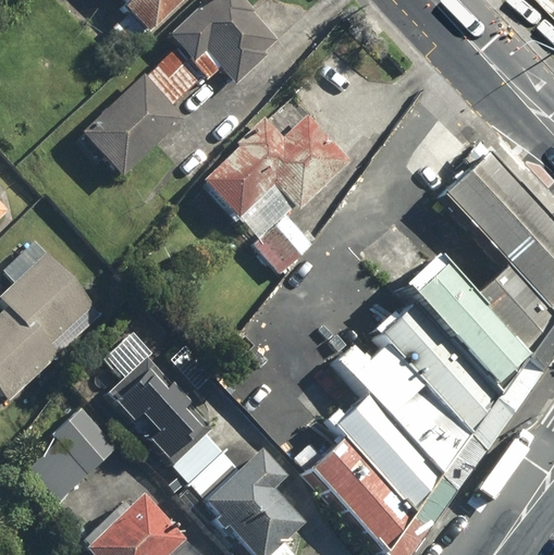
[(124,0),(151,31),(186,0),(124,0)]
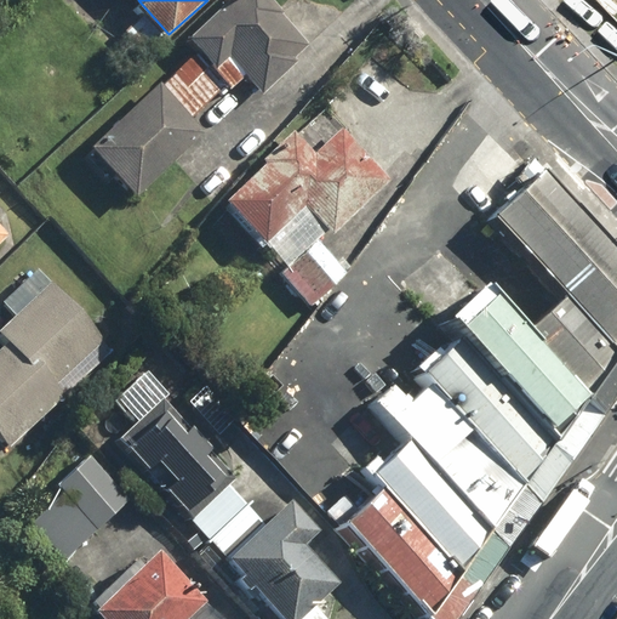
[(228,0),(189,37),(250,104),(320,40),(283,0),(228,0)]
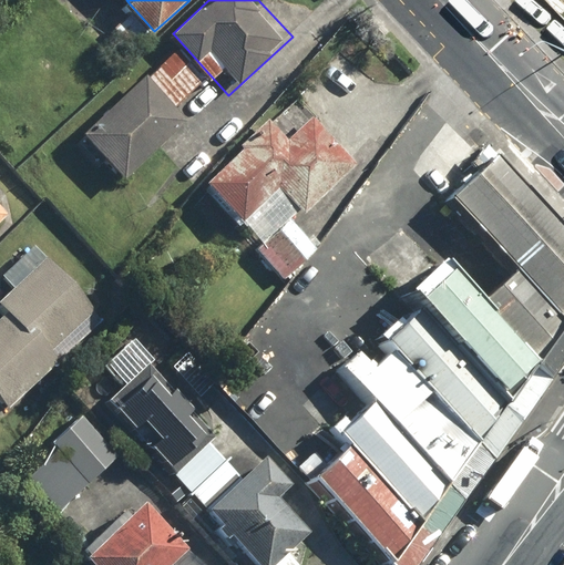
[(192,119),(180,106),(207,79),(178,49),(151,76),(145,71),(82,134),(129,181),(192,119)]
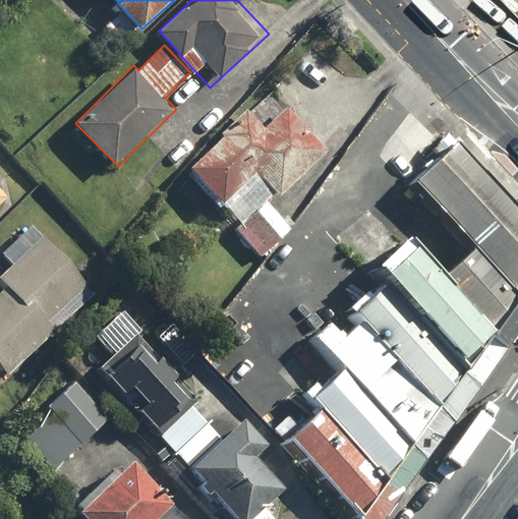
[(189,166),(226,205),(243,224),(237,229),(262,256),(282,238),(292,228),(270,203),(331,146),(289,101),(267,122),(253,108),(189,166)]
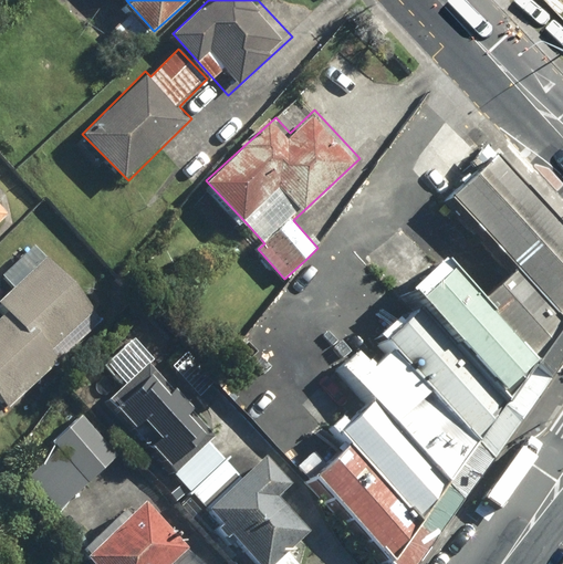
[(562,225),(498,154),(451,195),(519,269),(562,315),(562,225)]
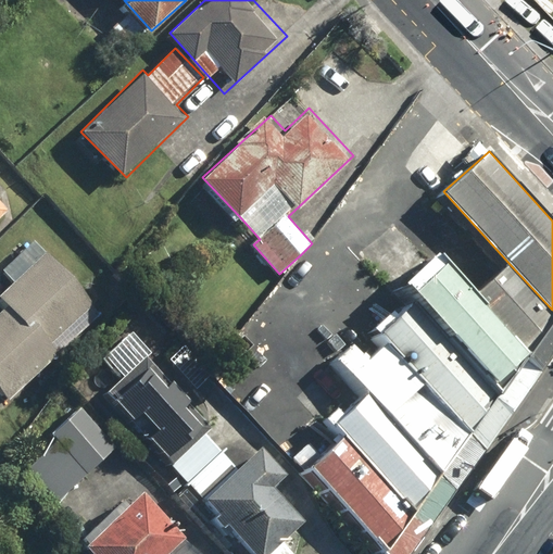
[(0,196),(0,217),(11,209),(0,196)]
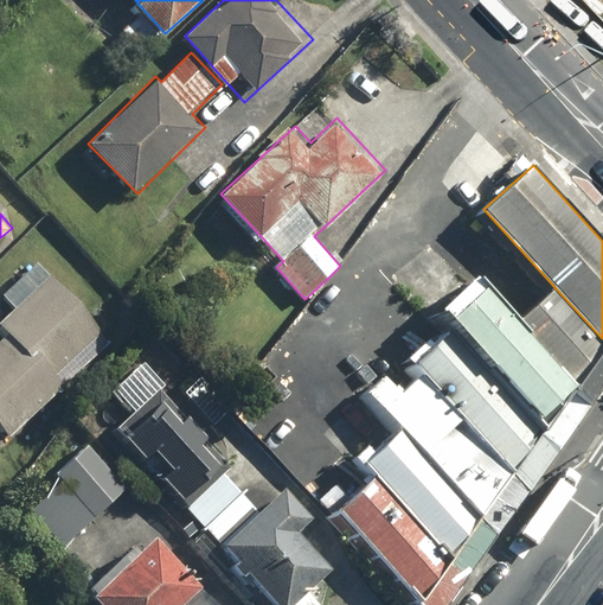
[(116,338),(37,259),(4,291),(18,305),(0,323),(0,426),(14,441),(116,338)]
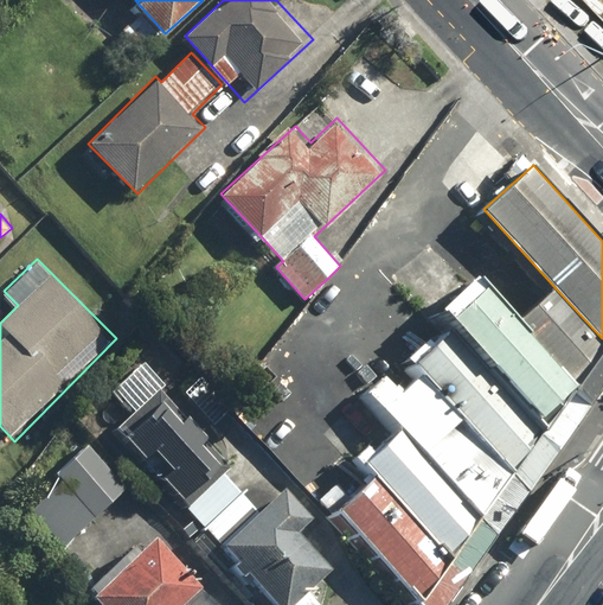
[(543,430),(577,381),(520,322),(480,278),(438,314),(451,329),(543,430)]
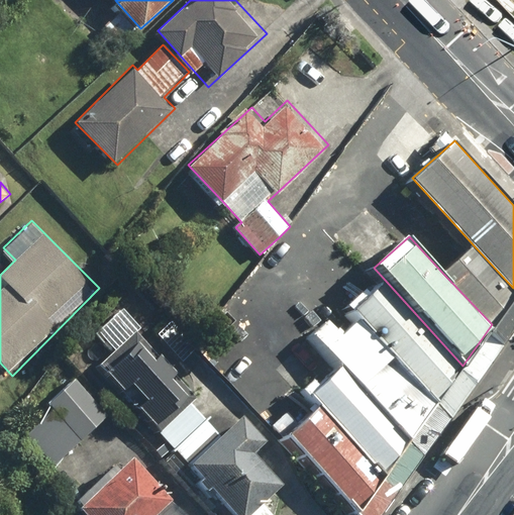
[(513,288),(474,245),(443,274),(492,324),(513,295),(513,288)]
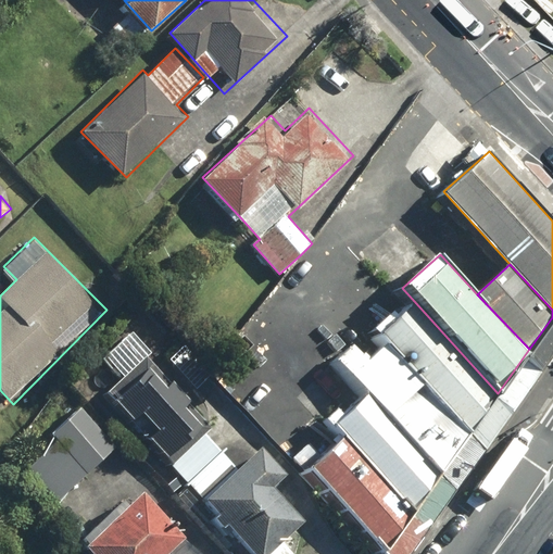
[(472,429),(498,393),(414,301),(399,317),(393,311),(376,328),(390,342),(472,429)]
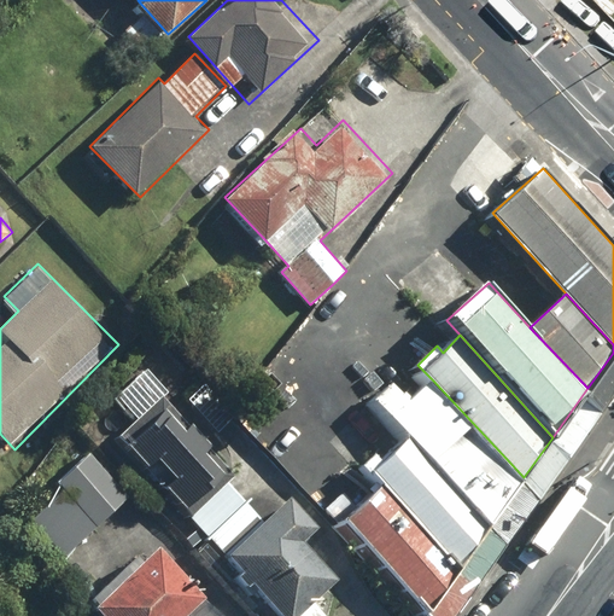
[(613,353),(588,388),(553,437),(524,477),(492,524),(462,569),(430,614),(432,615),(454,615),(538,499),(569,454),(604,407),(613,394),(613,353)]
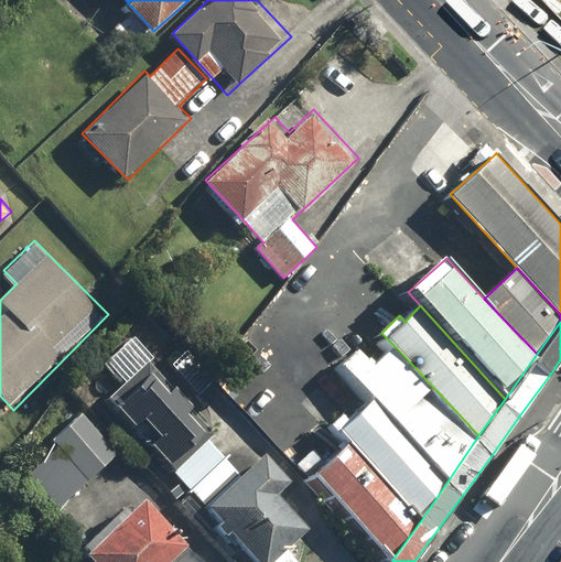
[(450,478),(478,435),(396,347),(374,367),(357,349),(342,364),(373,397),(450,478)]
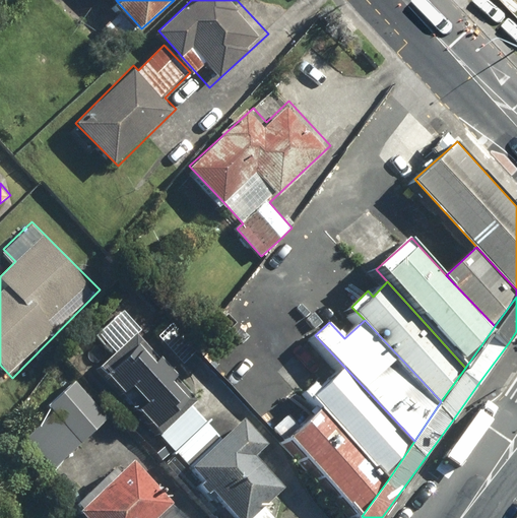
[(138,330),(100,368),(162,432),(200,395),(138,330)]
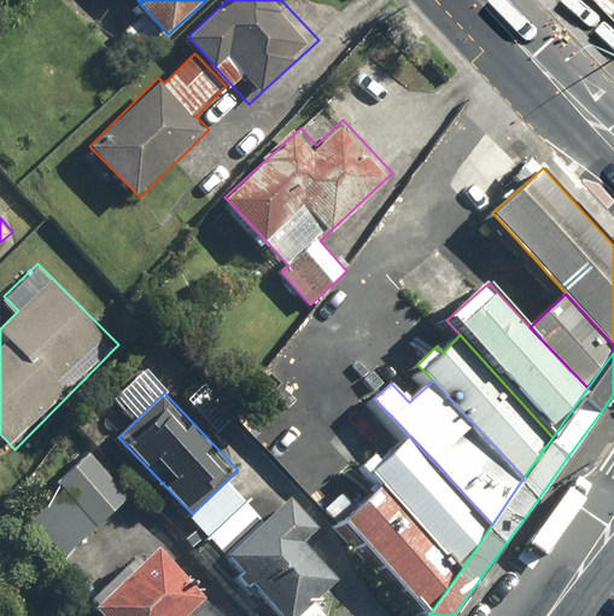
[(462,569),(492,524),(408,435),(372,469),(384,483),(462,569)]
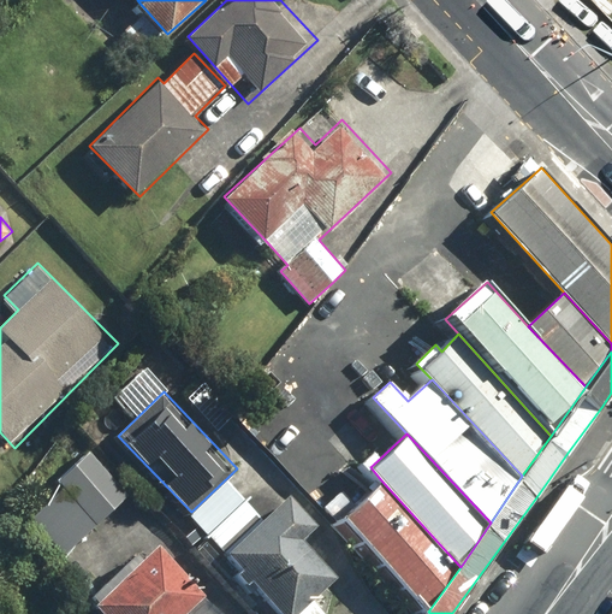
[(132,499),(90,447),(54,476),(64,488),(29,517),(61,556),(132,499)]
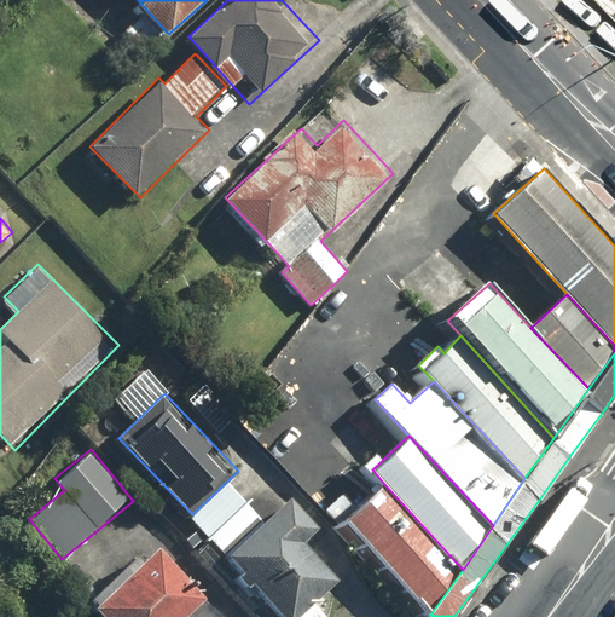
[(261,518),(228,483),(192,517),(225,552),(261,518)]
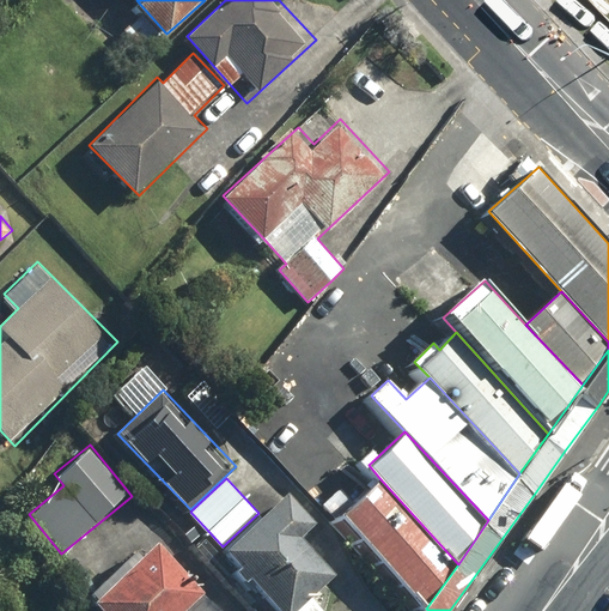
[(426,609),(458,564),(381,479),(341,515),(426,609)]
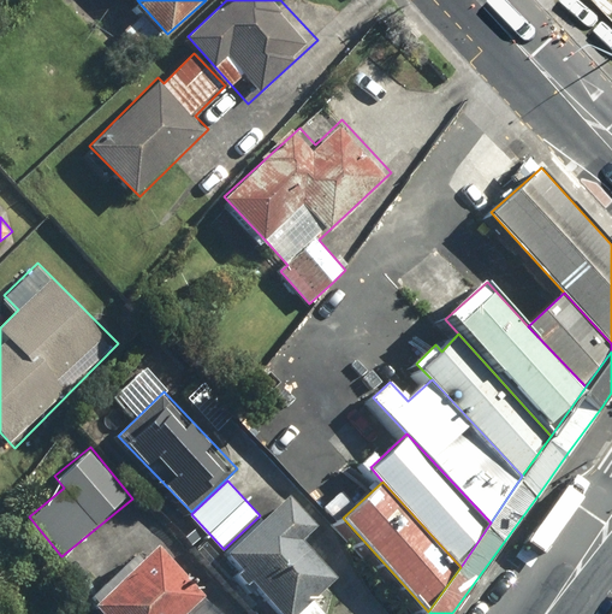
[(226,551),(281,613),(326,613),(315,602),(336,584),(304,548),(324,530),(291,494),(226,551)]
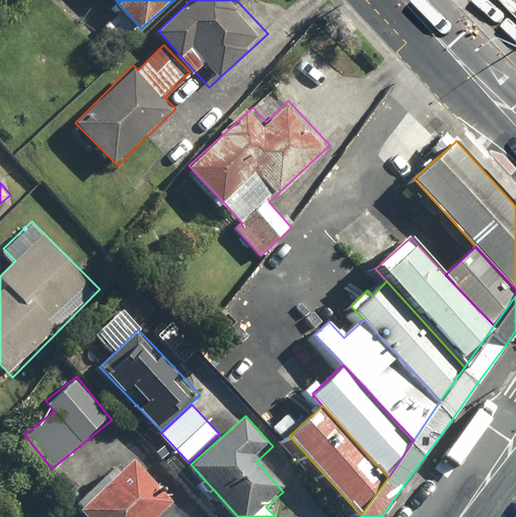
[(177,516),(179,516),(170,506),(176,500),(133,455),(123,466),(120,462),(75,506),(85,516),(177,516)]
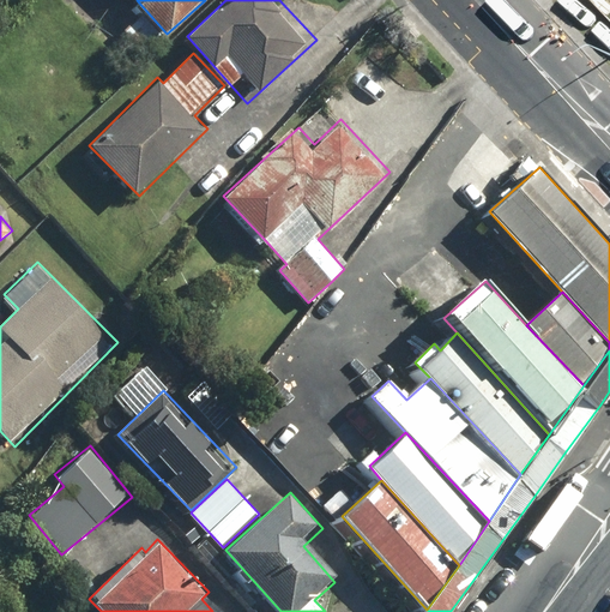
All buildings are outlined.
